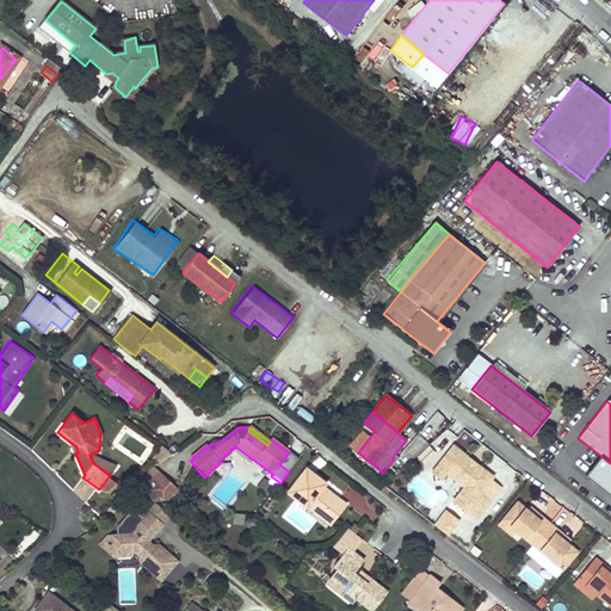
[(433,442),(440,450),(456,438),(448,429),(433,442)]
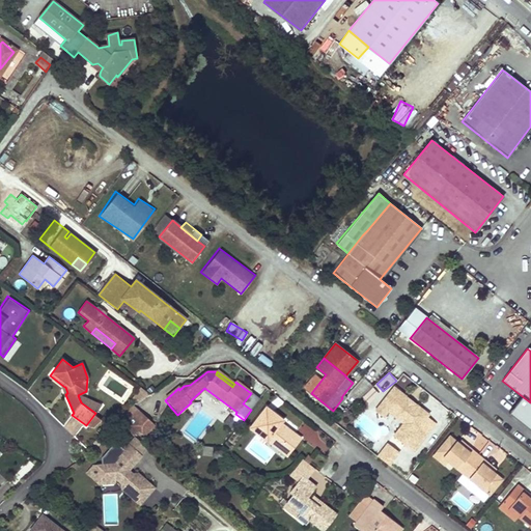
[(407,398),(407,395),(394,385),(375,409),(383,415),(388,409),(403,421),(398,427),(410,436),(406,442),(414,449),(427,431),(419,424),(428,413),(417,402),(413,403),(407,398)]
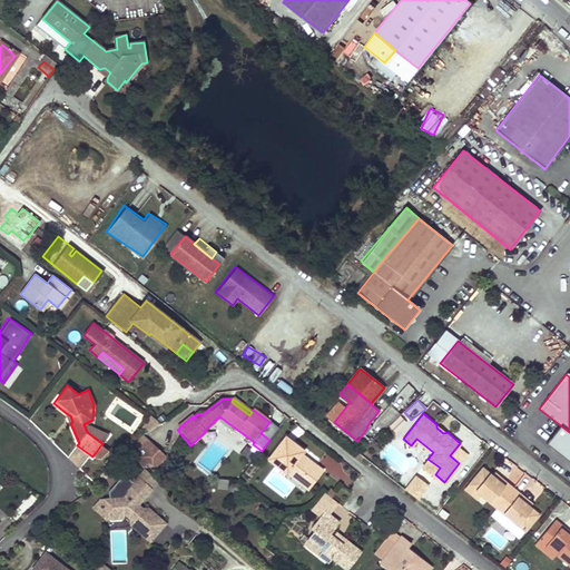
[(395,432),(406,421),(399,414),(389,425),(395,432)]
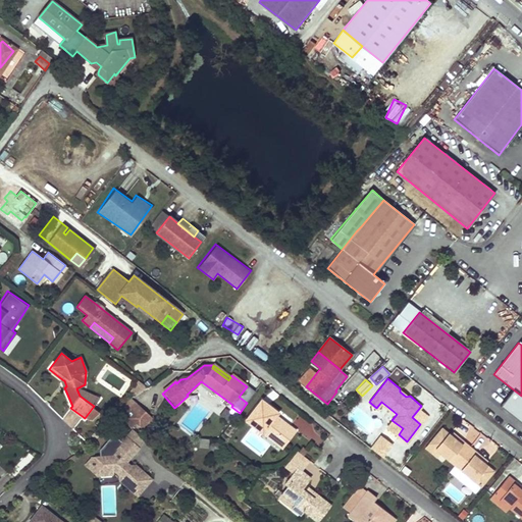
[(100,398),(80,396),(94,406),(100,398)]
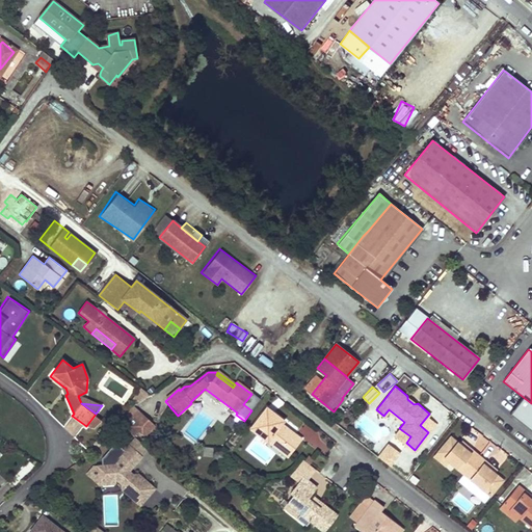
[(134,409),(131,413),(140,421),(135,427),(141,432),(150,423),(134,409)]
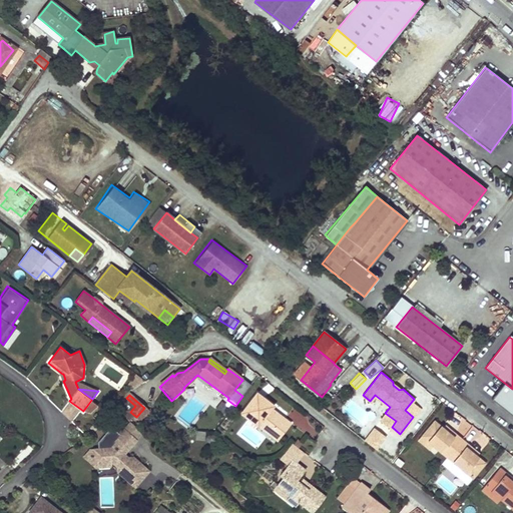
[(257,395),(241,414),(259,427),(261,424),(280,438),(290,426),(272,411),(274,408),(257,395)]
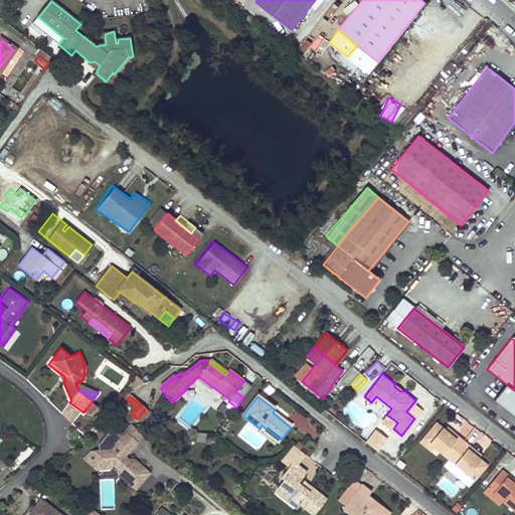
[(127,399),(117,411),(126,419),(131,413),(136,407),(127,399)]
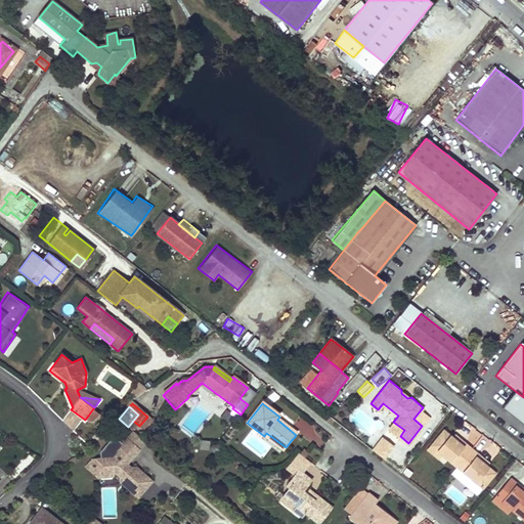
[(301,417),(294,424),(320,448),(331,437),(314,423),(311,426),(301,417)]
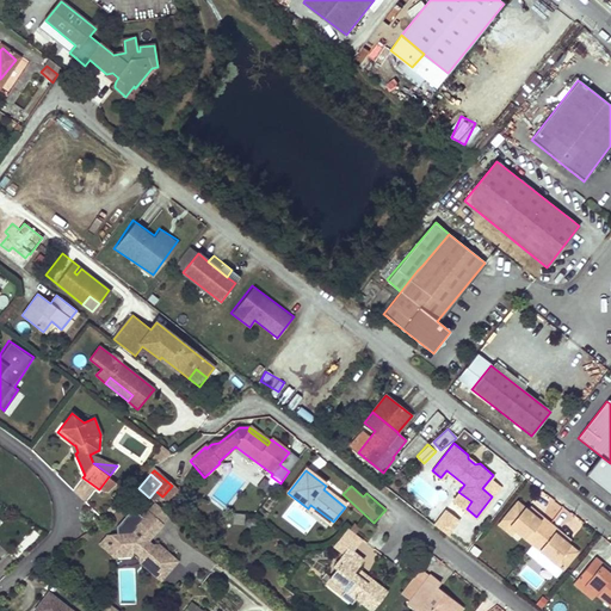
[(471,501),(458,492),(454,498),(467,508),(471,501)]
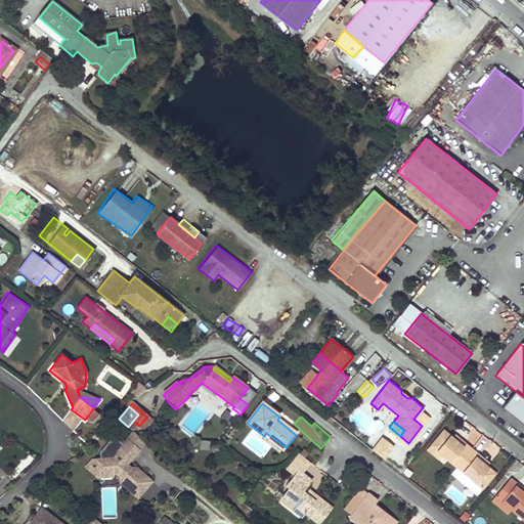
[(482,488),(494,474),(486,467),(481,463),(483,460),(457,440),(455,442),(450,438),(442,432),(430,447),(447,461),(465,475),(482,488)]
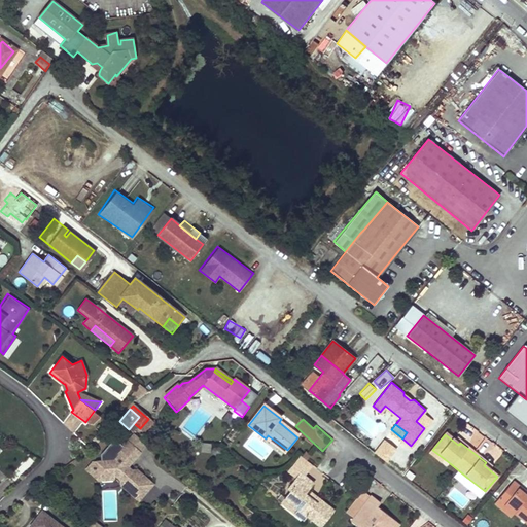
[(287,450),(268,435),(266,438),(285,454),(287,450)]
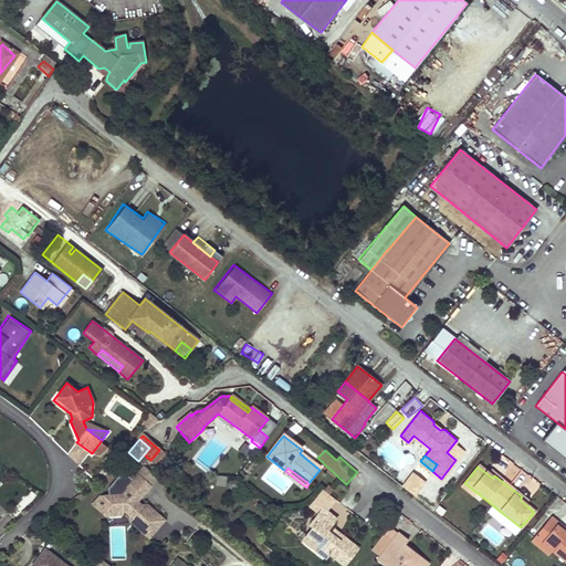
[(413,494),(425,481),(412,471),(407,479),(415,485),(410,491),(413,494)]
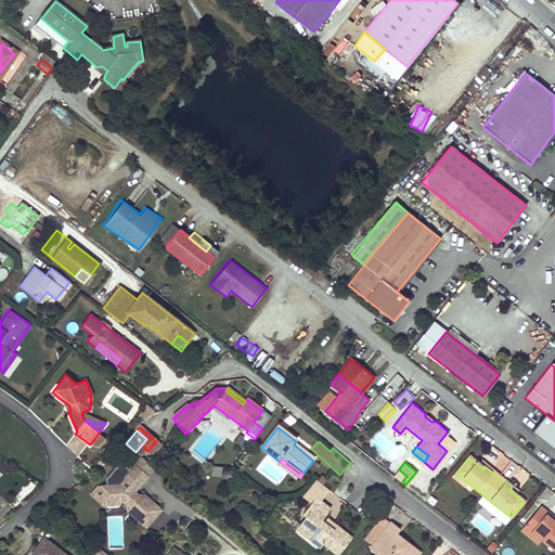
[(132,464),(121,478),(124,480),(119,486),(107,486),(101,487),(98,491),(99,498),(103,502),(120,500),(127,505),(125,508),(145,526),(159,510),(142,495),(136,495),(132,492),(136,489),(146,476),(132,464)]
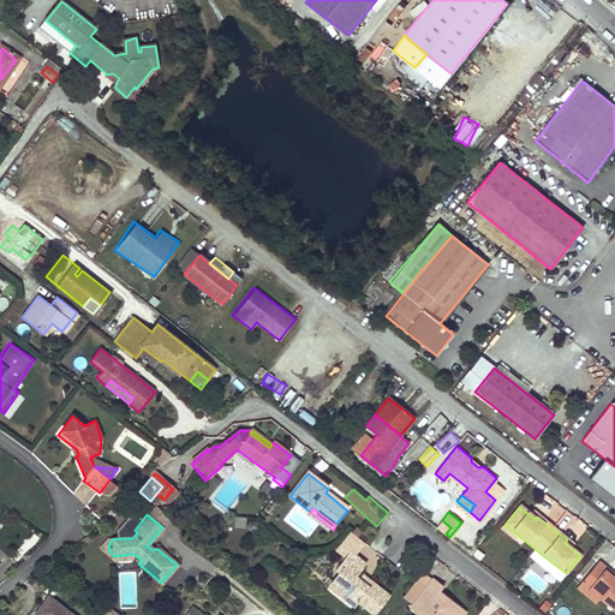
[(442,520),(437,526),(446,533),(451,527),(442,520)]
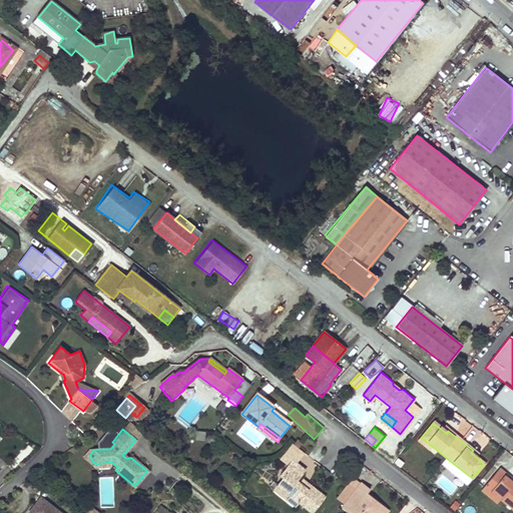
[(438,451),(421,438),(417,443),(434,456),(438,451)]
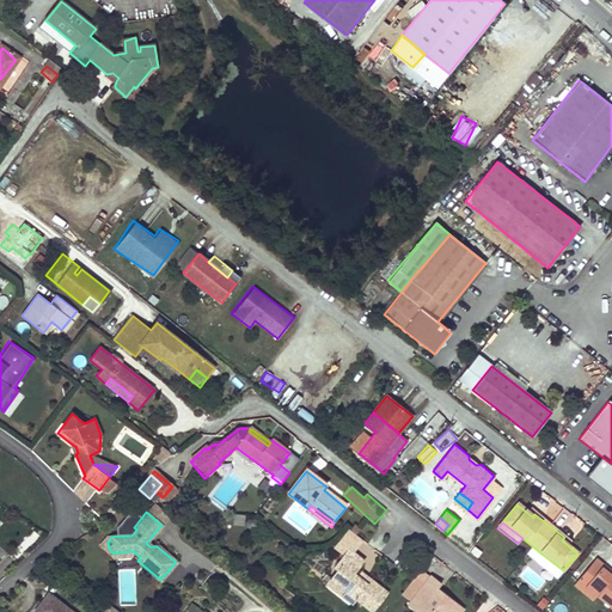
[(130,524),(118,536),(132,536),(136,530),(134,527),(130,524)]
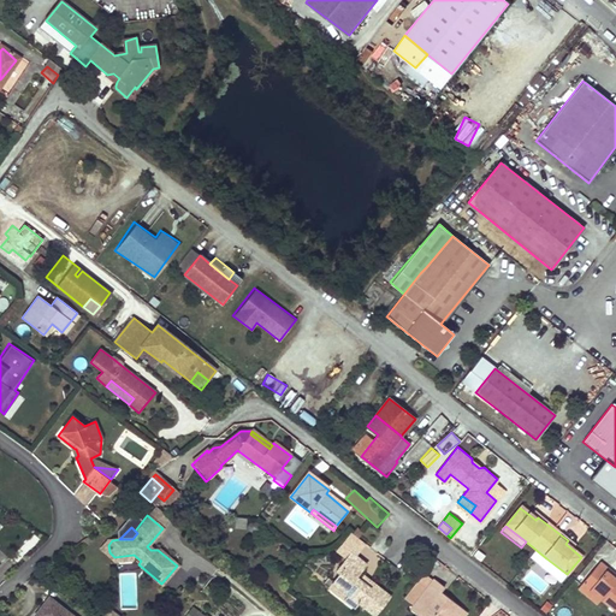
[(362,543),(355,538),(341,554),(349,561),(354,556),(359,560),(368,548),(362,543)]
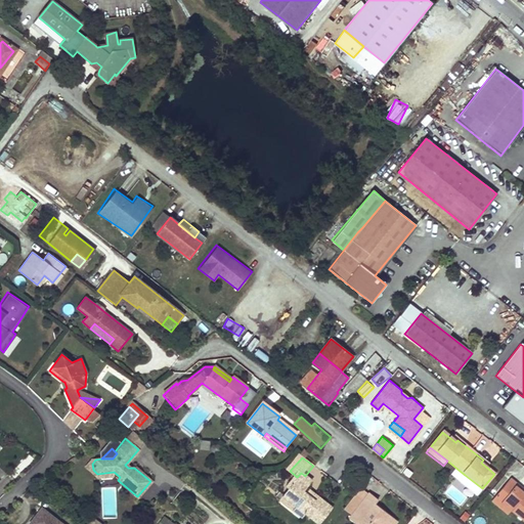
[(92,464),(95,460),(90,460),(84,467),(99,480),(111,479),(114,472),(97,474),(93,470),(92,464)]
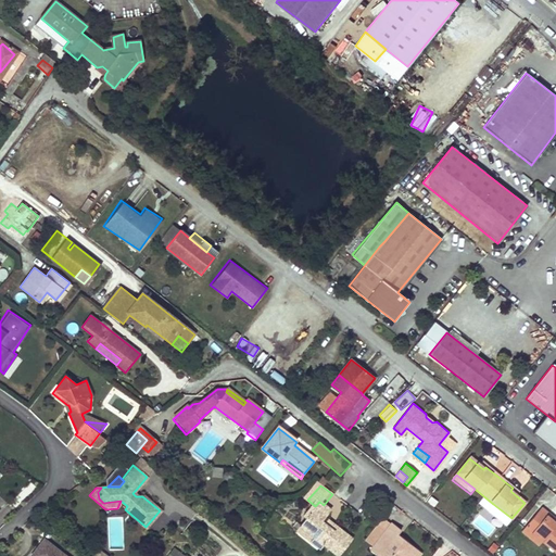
[(310,521),(303,529),(318,541),(314,545),(323,552),(326,547),(337,555),(343,555),(355,542),(339,530),(336,533),(327,527),(325,525),(333,513),(324,505),(319,502),(315,506),(306,518),(310,521)]
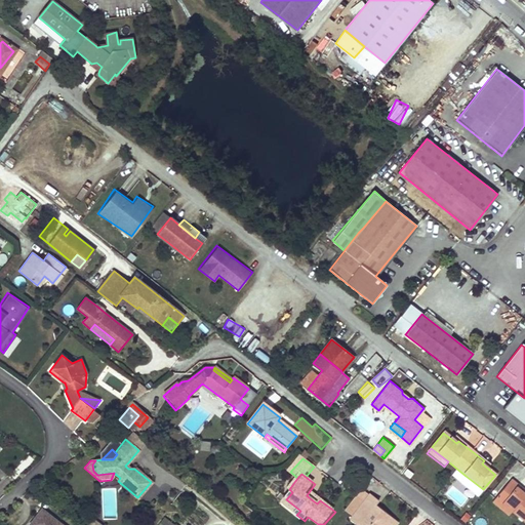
[(479,494),(483,489),(466,476),(461,481),(479,494)]
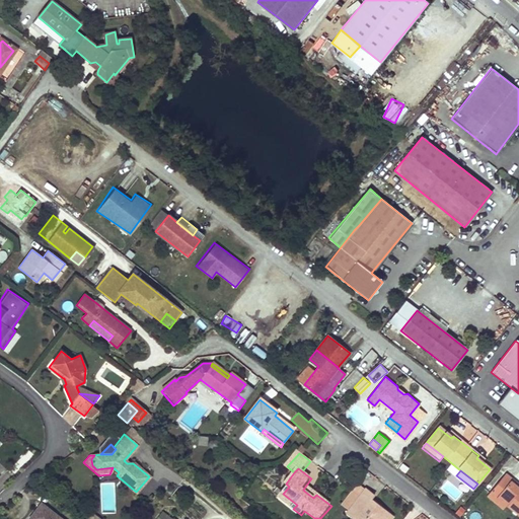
[(505,473),(491,491),(507,504),(518,513),(518,489),(510,482),(512,478),(505,473)]
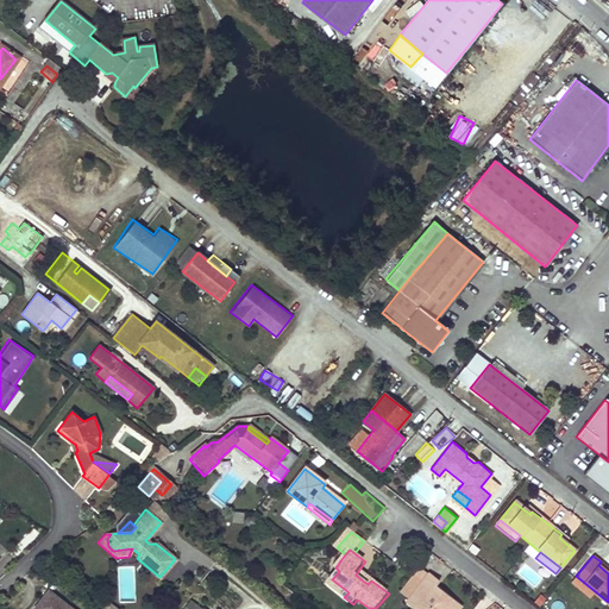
[(608,567),(601,562),(598,565),(608,573),(608,567)]
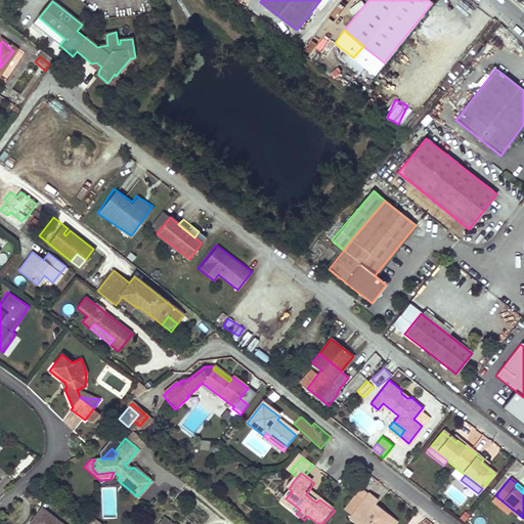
[(355,518),(372,496),(363,490),(347,511),(355,518)]
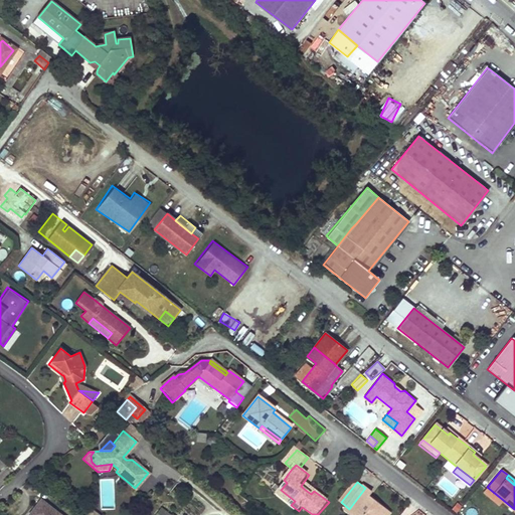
[(314,491),(306,484),(303,488),(311,494),(314,491)]
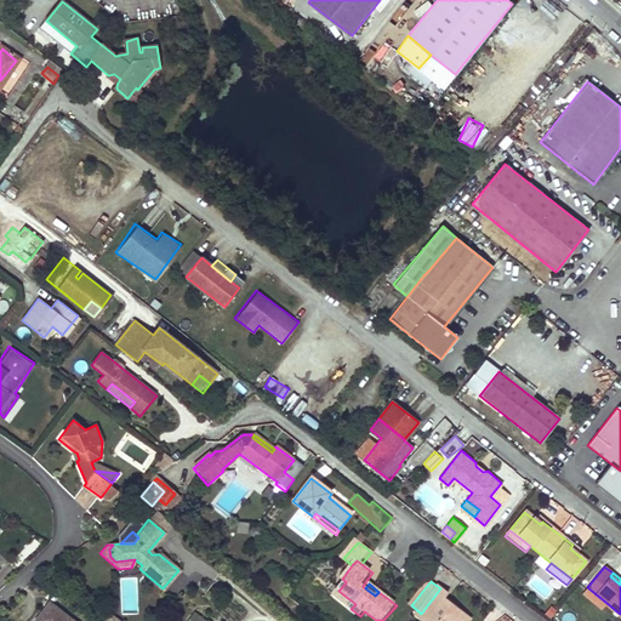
[(607,603),(587,587),(584,592),(603,609),(607,603)]
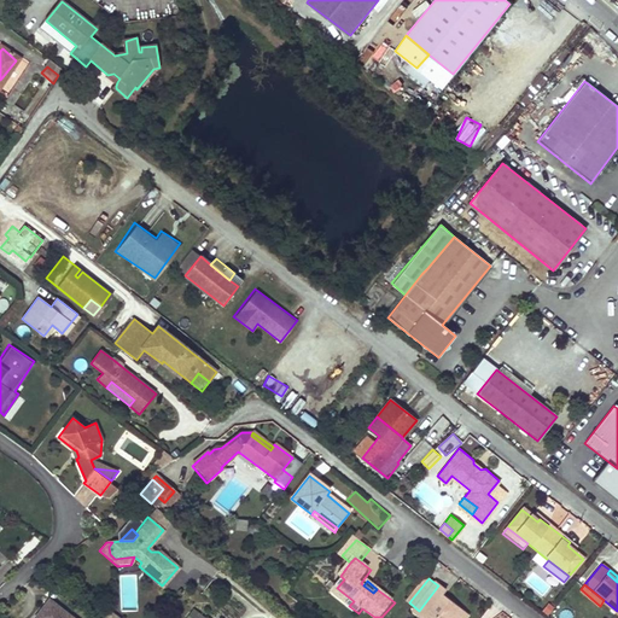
[(419,611),(417,613),(421,617),(462,617),(442,602),(445,598),(449,594),(438,586),(419,611)]
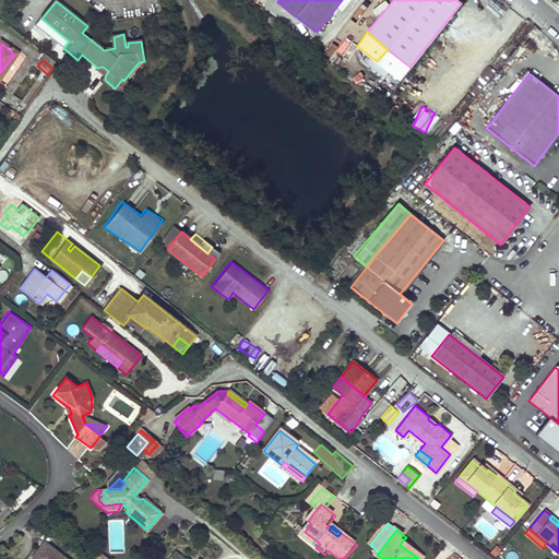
[(320,544),(305,532),(300,536),(316,548),(320,544)]
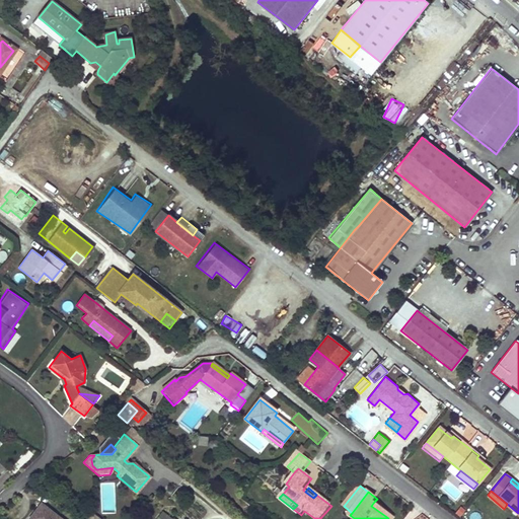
[(39,511),(31,518),(63,518),(42,502),(35,509),(39,511)]
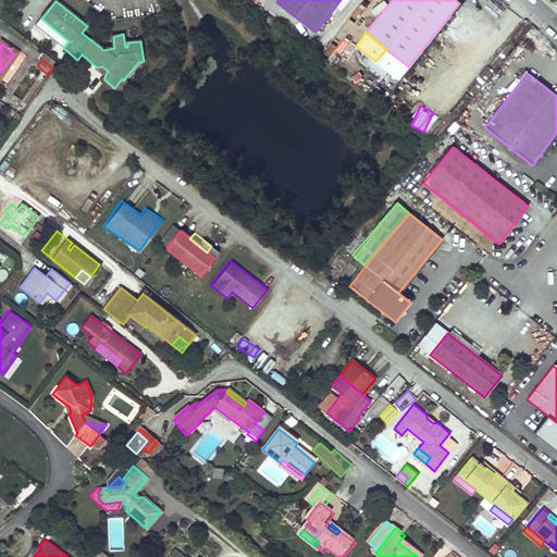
[(422,556),(424,556),(401,539),(398,543),(417,556),(422,556)]
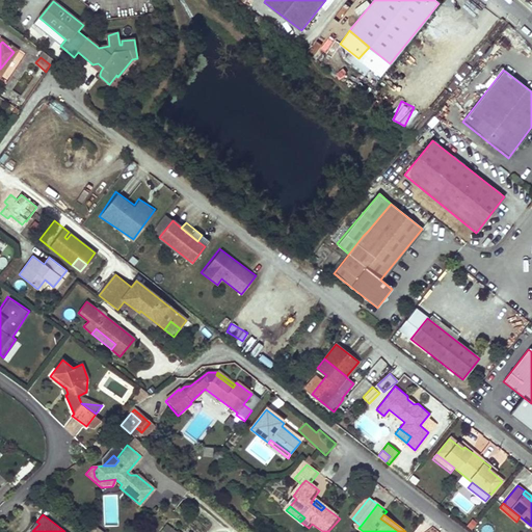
[(32,531),(40,524),(36,522),(30,530),(32,531)]
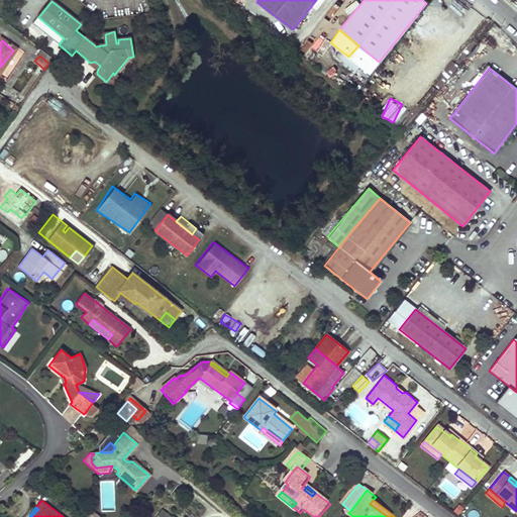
[(153,516),(173,516),(161,508),(153,516)]
